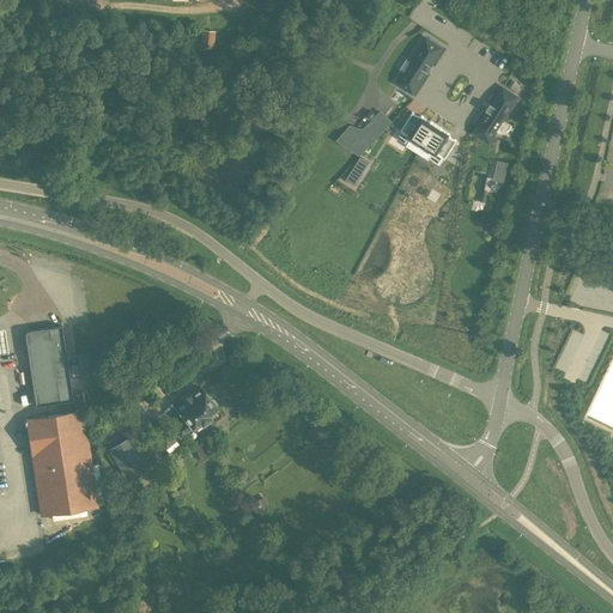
[(196,49),(204,49),(204,47),(213,48),(216,31),(201,30),(200,44),(196,44),(196,49)]
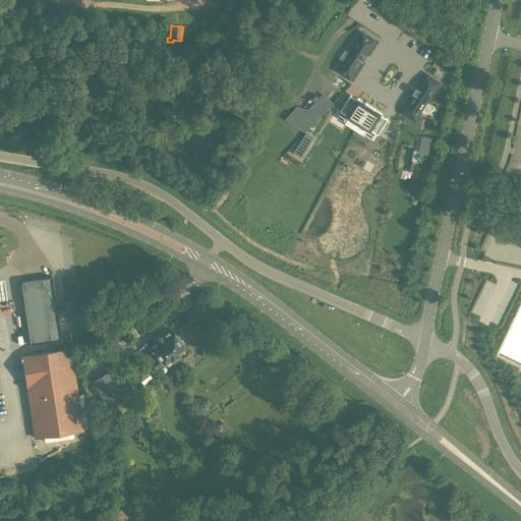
[(339,68),(333,77),(346,85),(358,67),(359,68),(363,62),(362,62),(371,48),(358,39),(345,59),(347,60),(341,69),(339,68)]
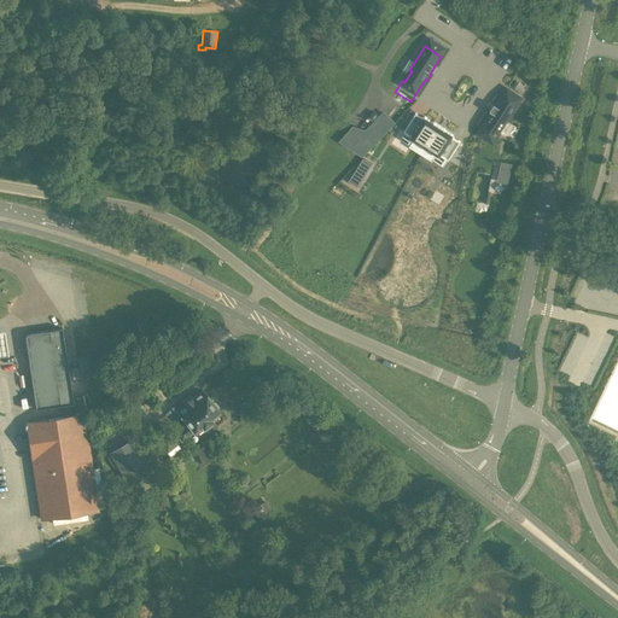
[(525,86),(518,82),(514,88),(520,92),(525,86)]
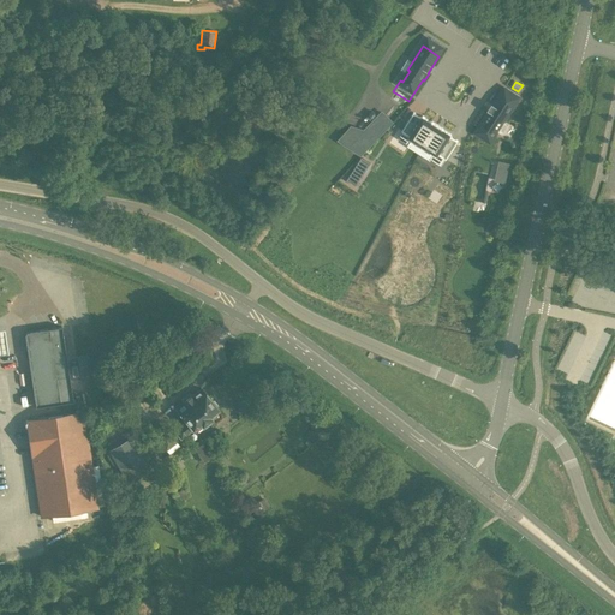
[(489,111),(475,133),(490,143),(497,132),(495,130),(502,119),(505,121),(515,105),(500,95),(494,105),(493,103),(488,111),(489,111)]
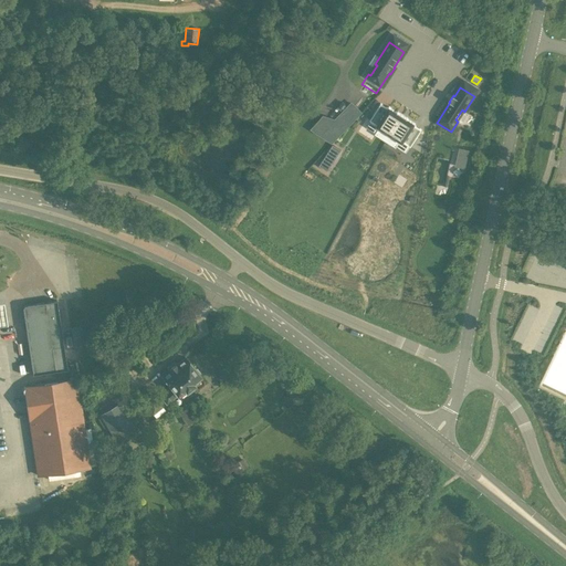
[(380,103),(369,121),(377,125),(376,126),(379,128),(375,134),(386,140),(402,114),(398,112),(397,112),(389,107),(388,108),(380,103)]
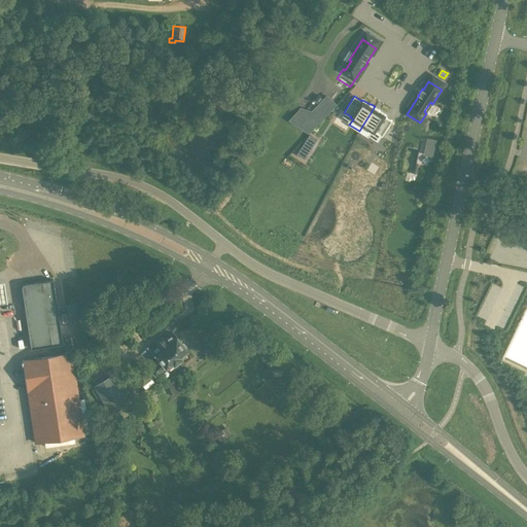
[(375,106),(359,131),(369,137),(372,132),(375,133),(375,132),(382,137),(392,120),(386,116),(386,115),(379,110),(379,109),(375,106)]
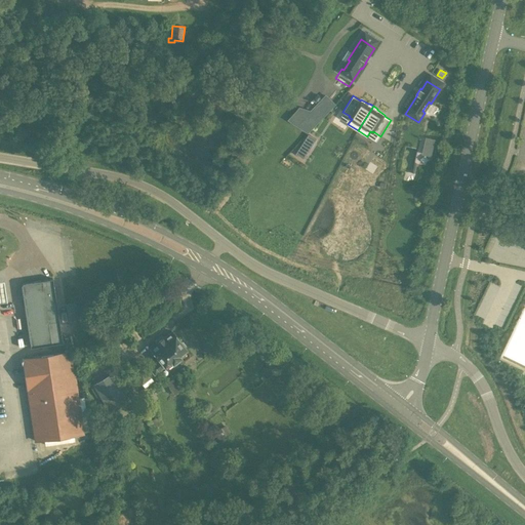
[(310,149),(303,145),(296,154),(304,159),(310,149)]
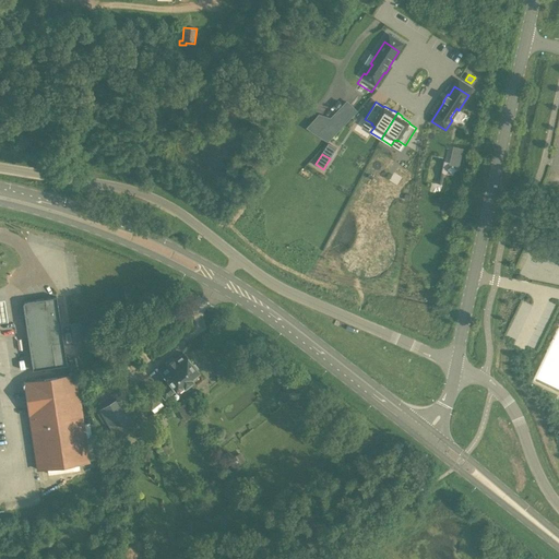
[(33,369),(66,364),(56,299),(32,302),(32,301),(25,302),(23,304),(28,336),(33,369)]
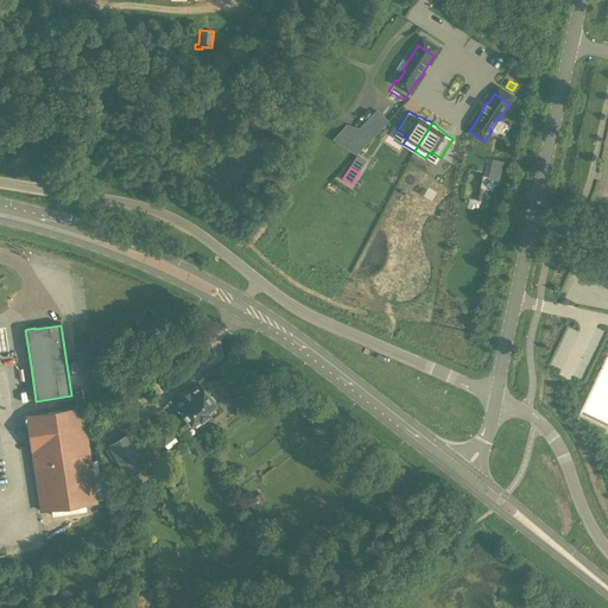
[(76,352),(80,375),(90,374),(87,350),(76,352)]
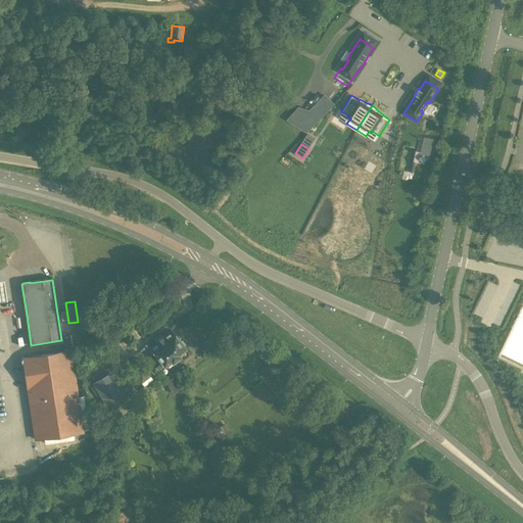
[(185,348),(171,330),(163,335),(162,334),(156,339),(157,340),(149,347),(157,358),(147,366),(153,374),(171,360),(172,363),(180,357),(178,354),(185,348)]
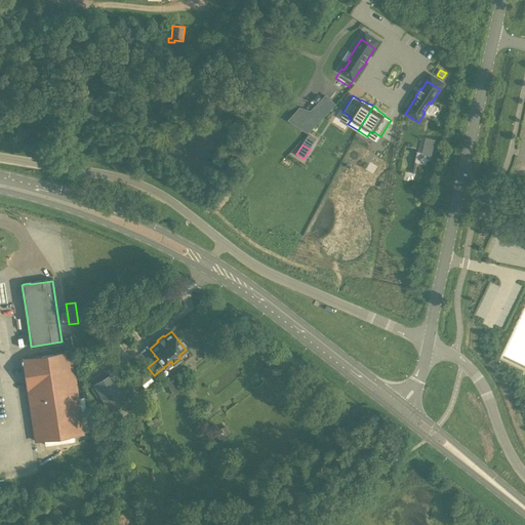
[(23,358),(26,380),(35,441),(82,434),(70,351),(31,357),(23,358)]
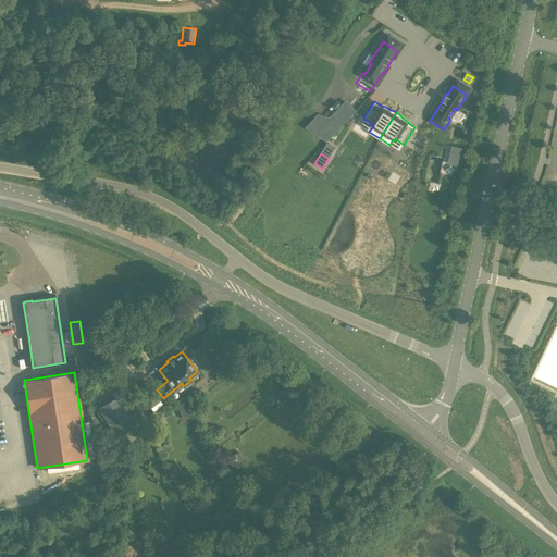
[(160,400),(144,380),(134,387),(150,408),(160,400)]
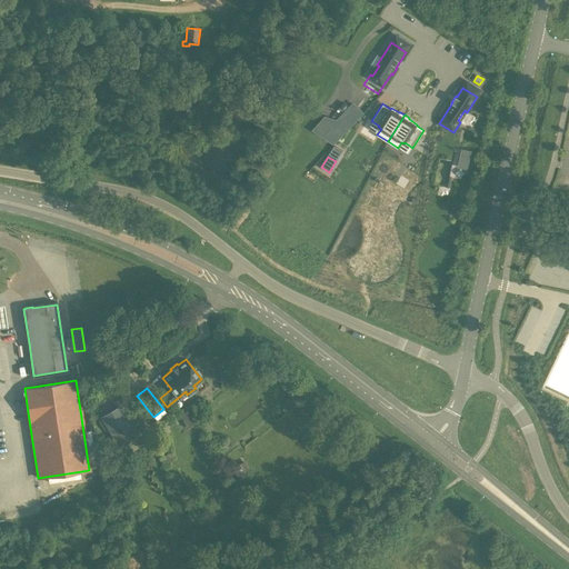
[(101,417),(120,447),(138,436),(120,406),(101,417)]
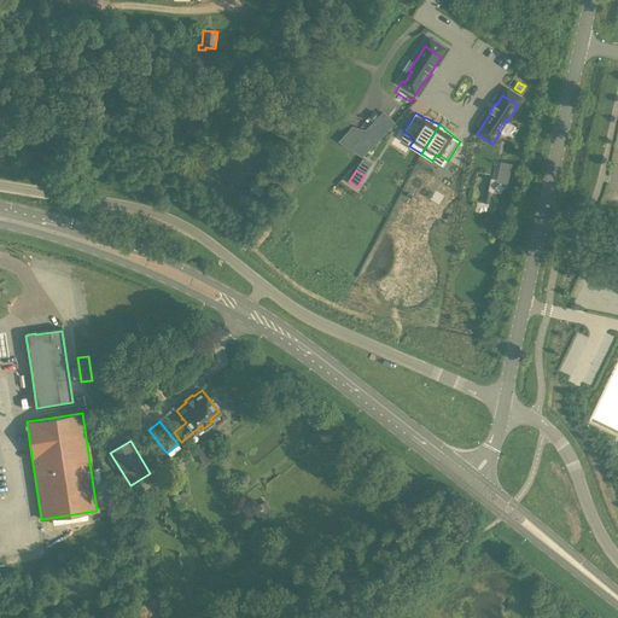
[(196,452),(205,465),(213,459),(204,445),(196,452)]
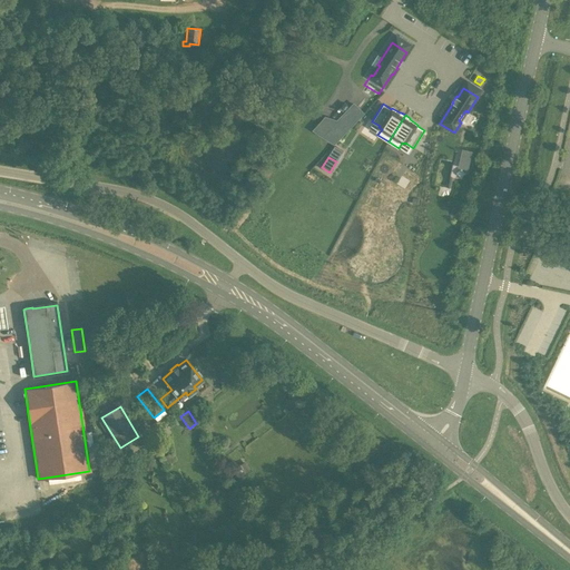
[(169,453),(164,457),(168,464),(174,461),(169,453)]
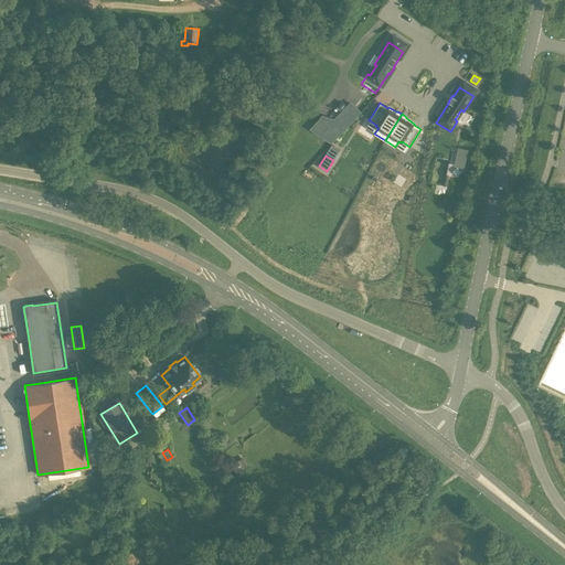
[(240,470),(248,465),(243,457),(230,465),(236,476),(242,473),(240,470)]
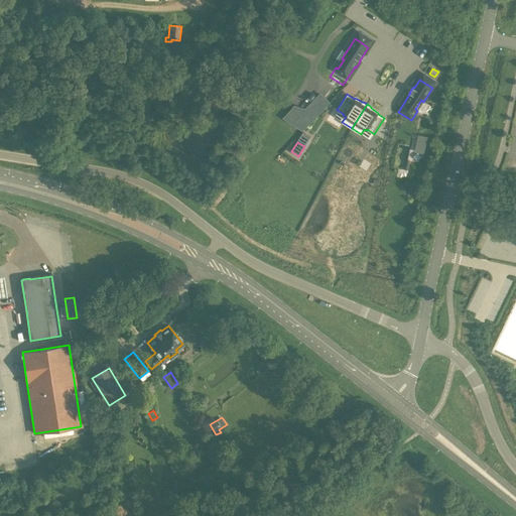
[(201,435),(192,440),(197,447),(206,442),(201,435)]
